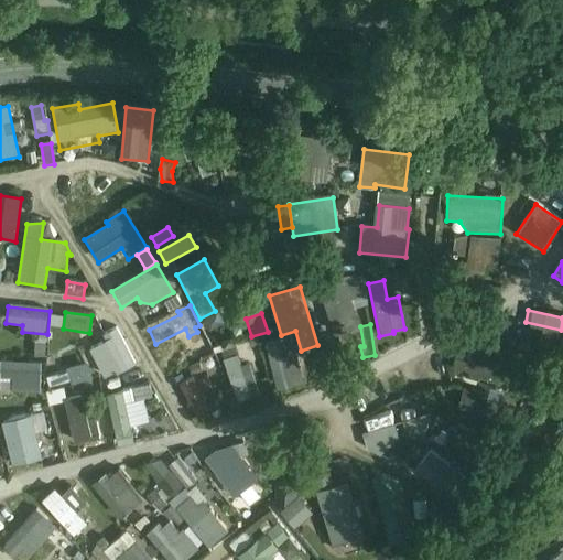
[(103,335),(105,341),(87,350),(105,381),(137,364),(117,327),(103,335)]
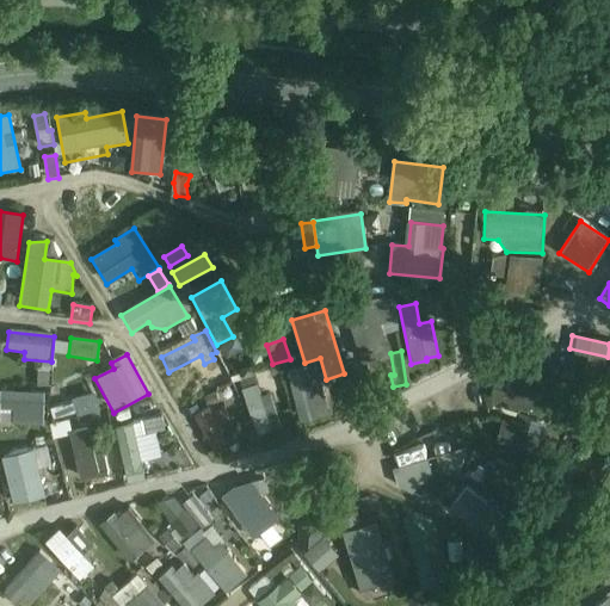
[(318,362),(288,370),(302,422),(332,414),(318,362)]
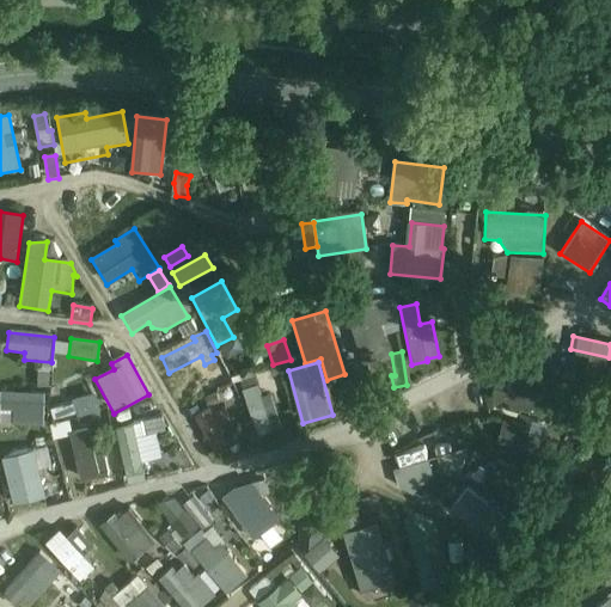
[(226,372),(199,386),(207,400),(233,385),(226,372)]
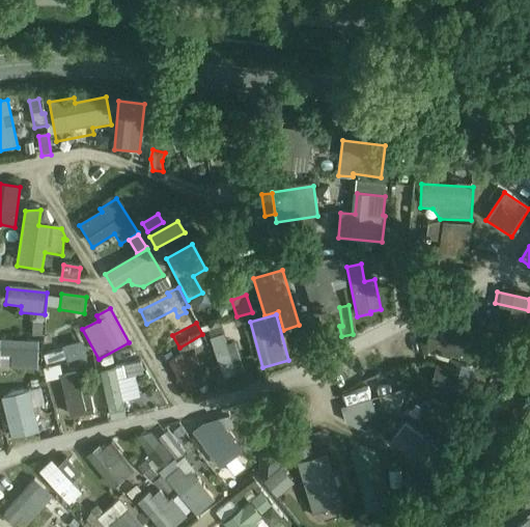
[(224,332),(220,323),(201,329),(204,334),(210,333),(211,336),(224,332)]
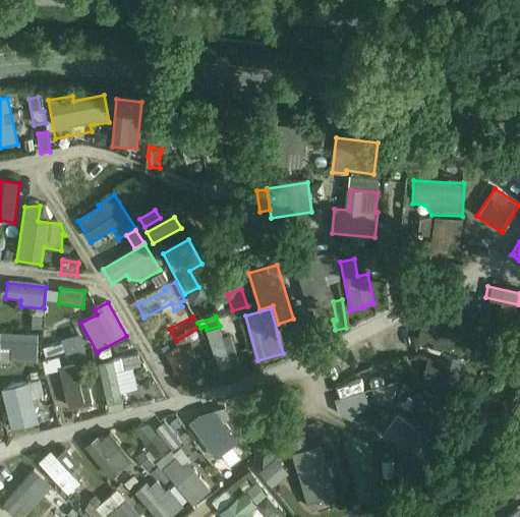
[(416,351),(455,356),(460,324),(420,318),(416,351)]
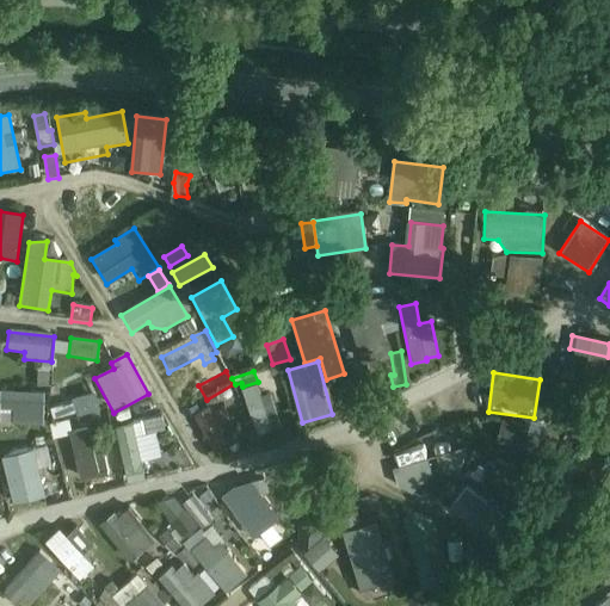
[(258,384),(241,390),(257,436),(283,427),(271,393),(262,396),(258,384)]
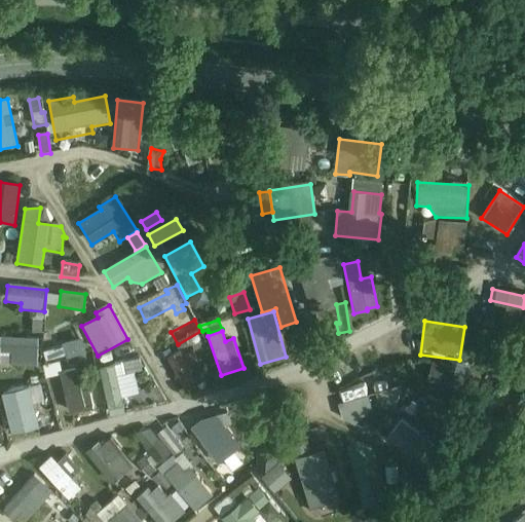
[(39,366),(40,339),(2,338),(1,365),(39,366)]
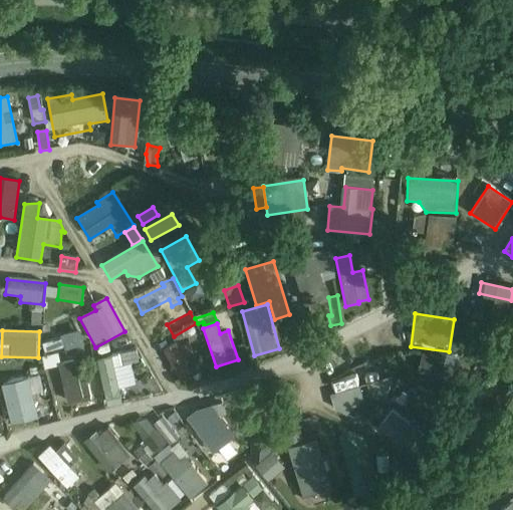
[(74,336),(43,345),(46,354),(65,348),(66,350),(77,347),(74,336)]
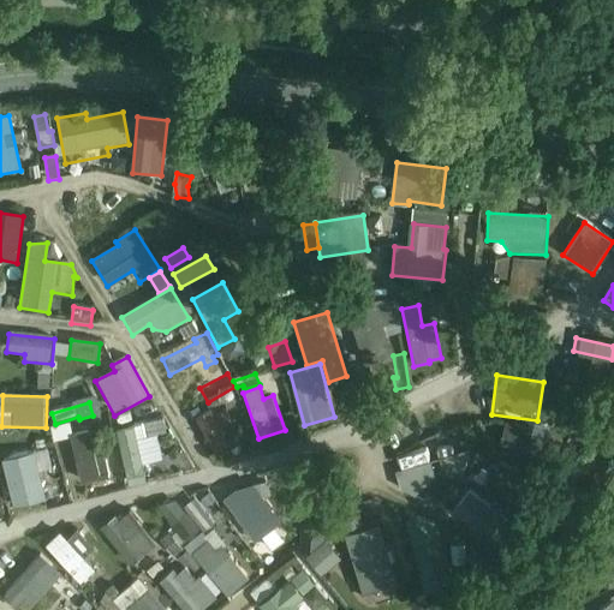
[(210,411),(195,419),(214,453),(231,443),(227,436),(234,432),(231,425),(233,424),(226,410),(213,417),(210,411)]
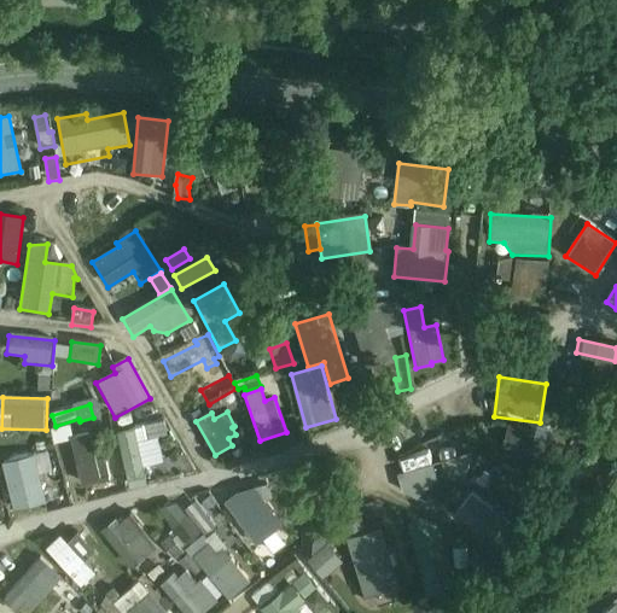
[(164,421),(115,432),(129,492),(149,488),(144,467),(163,462),(157,437),(167,436),(164,421)]
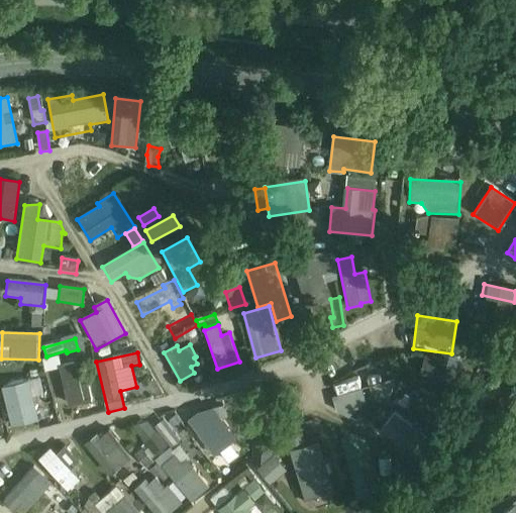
[(42,360),(44,372),(61,369),(59,356),(42,360)]
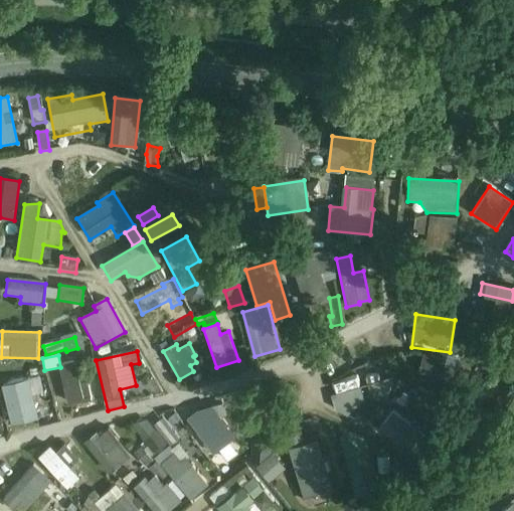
[(367,360),(371,374),(359,377),(365,402),(399,393),(390,355),(367,360)]
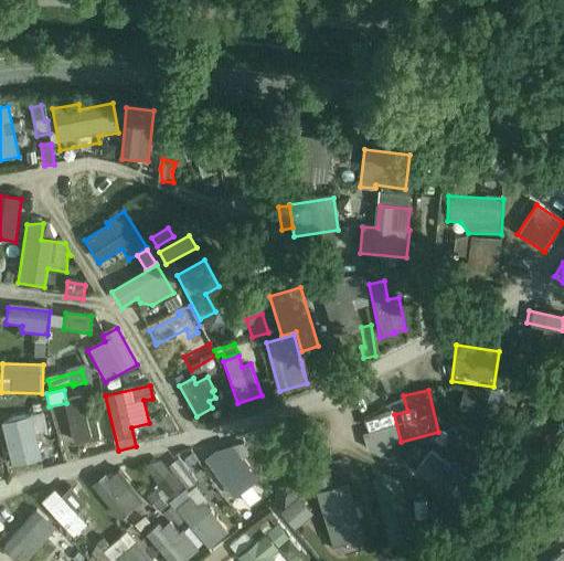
[(84,400),(65,403),(73,442),(102,436),(97,414),(87,416),(84,400)]
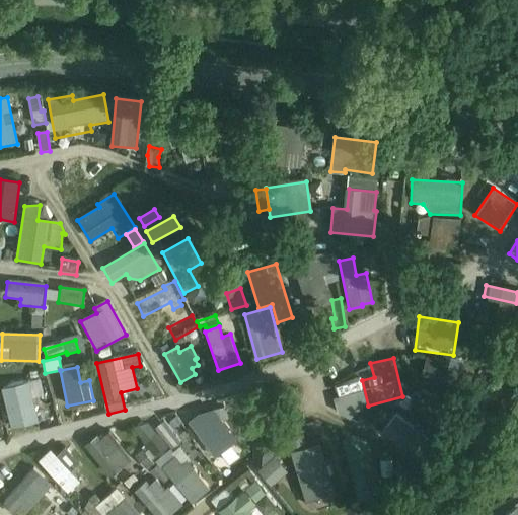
[(28,382),(1,388),(11,429),(39,422),(28,382)]
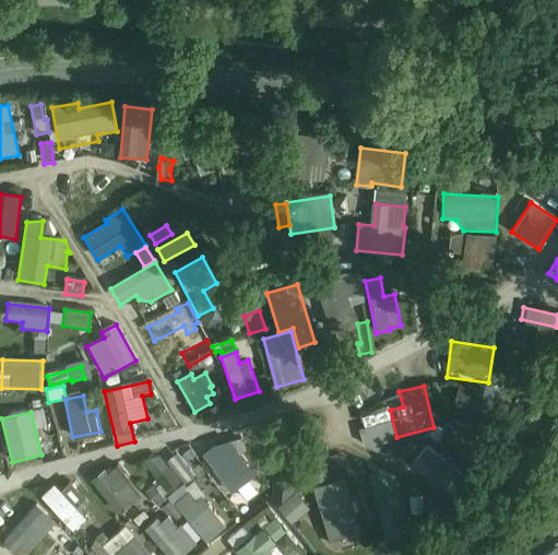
[(367,449),(396,439),(390,418),(359,429),(367,449)]
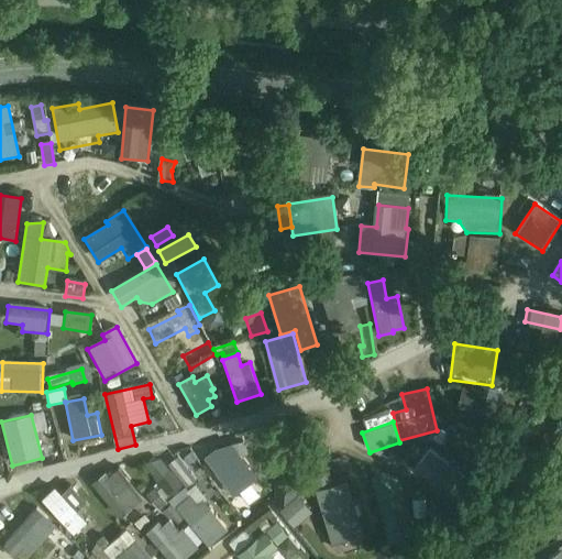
[(0,480),(7,479),(4,468),(9,467),(1,435),(0,435),(0,480)]
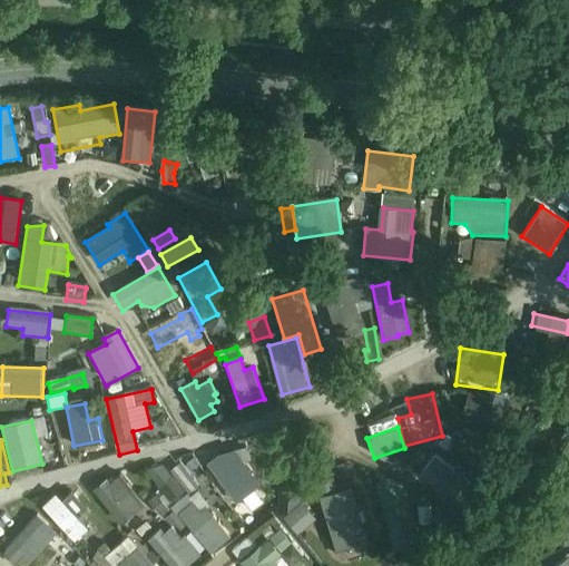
[(232,504),(260,487),(234,446),(206,462),(232,504)]
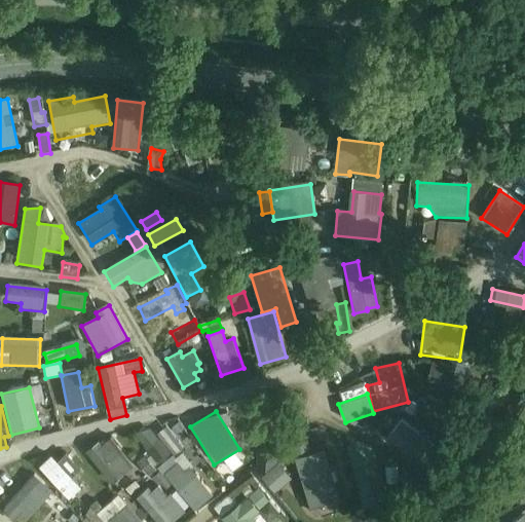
[(157,434),(171,456),(179,451),(165,429),(157,434)]
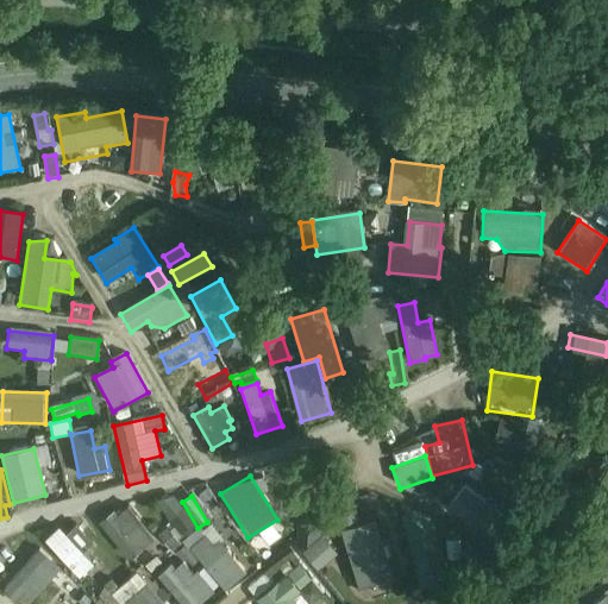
[(367,499),(334,505),(338,526),(370,521),(367,499)]
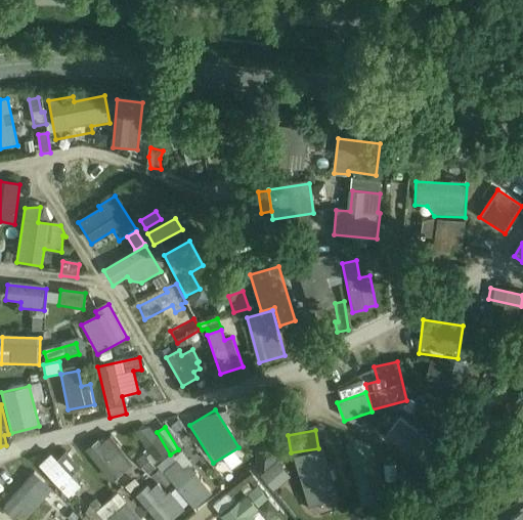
[(84,453),(111,482),(132,462),(105,433),(84,453)]
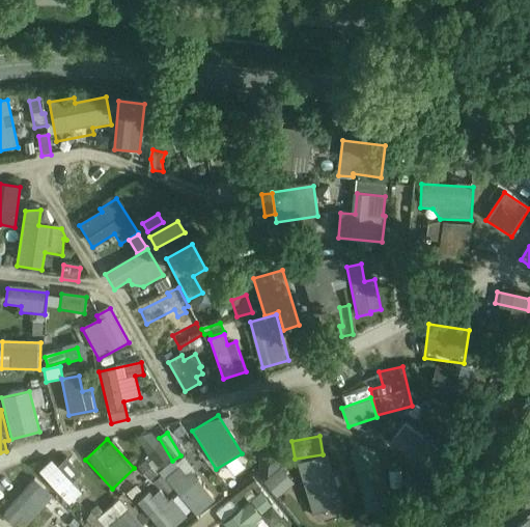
[(358,449),(359,510),(381,509),(380,448),(358,449)]
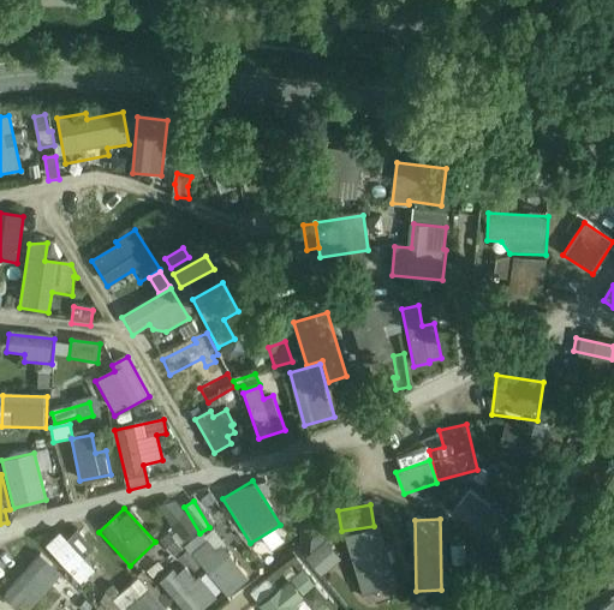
[(382,525),(347,533),(361,592),(395,585),(382,525)]
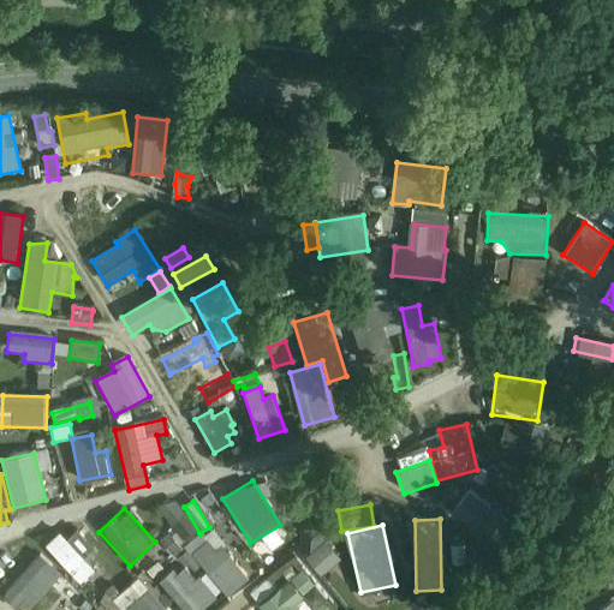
[(70,526),(46,549),(81,584),(94,572),(82,560),(93,549),(70,526)]
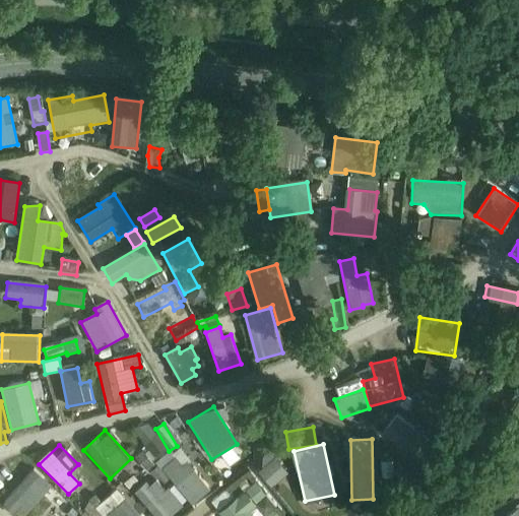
[(157,461),(190,506),(210,491),(178,446),(157,461)]
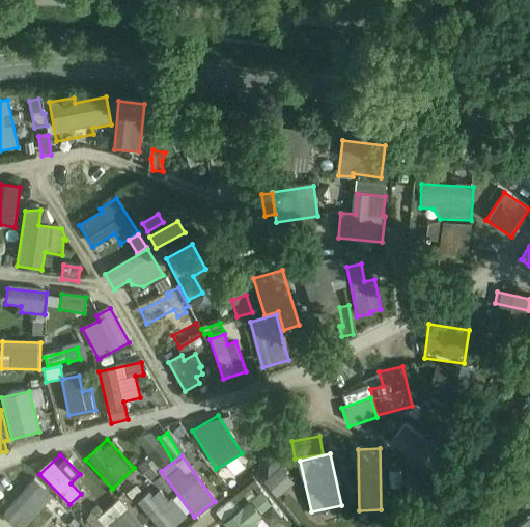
[(260,481),(279,498),(296,481),(277,464),(260,481)]
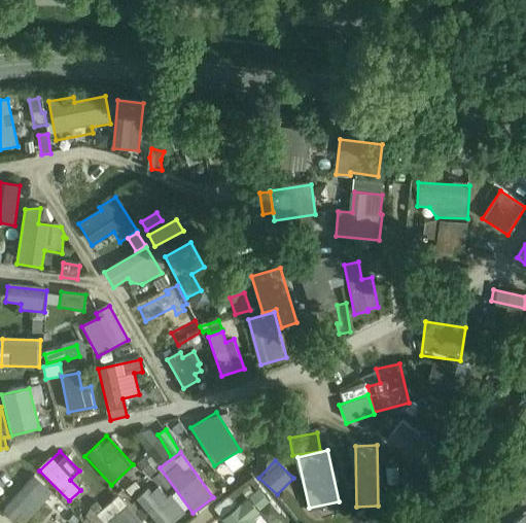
[(26,522),(53,493),(34,476),(3,510),(16,522),(26,522)]
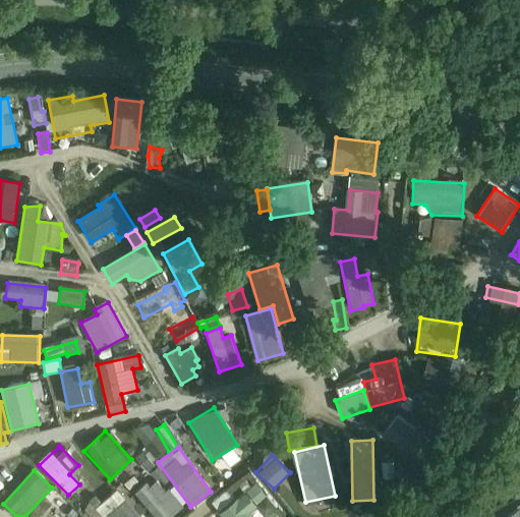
[(158,476),(135,492),(152,516),(171,516),(181,510),(158,476)]
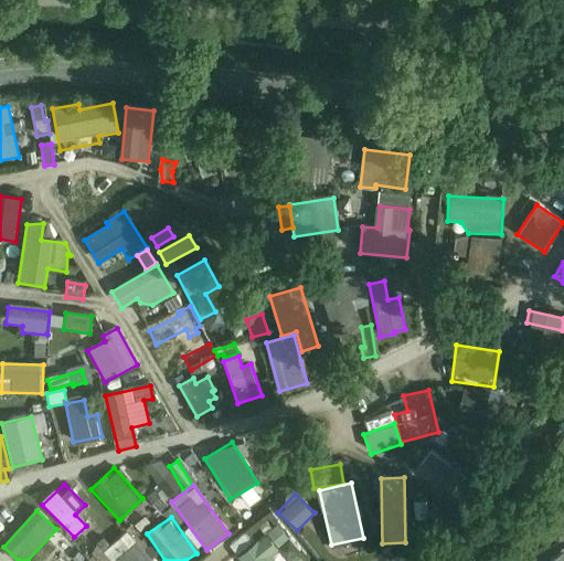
[(232,552),(238,560),(306,560),(273,519),(232,552)]
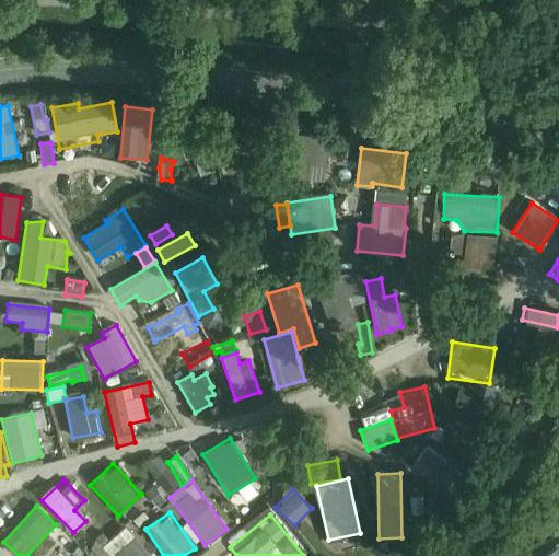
[(149,555),(127,526),(106,542),(116,555),(149,555)]
